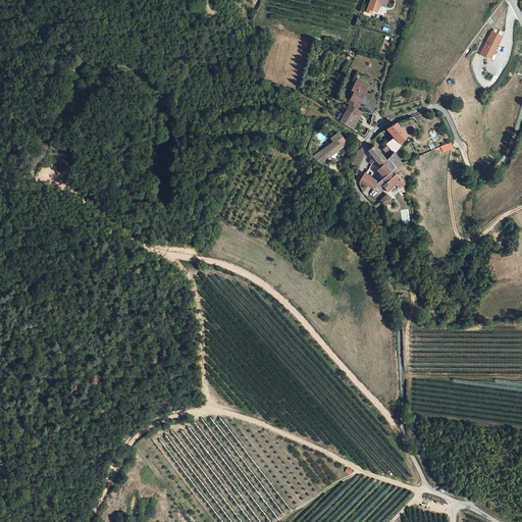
[(370,0),(368,7),(373,8),(372,11),(377,12),(379,5),(384,7),(386,0),(370,0)]
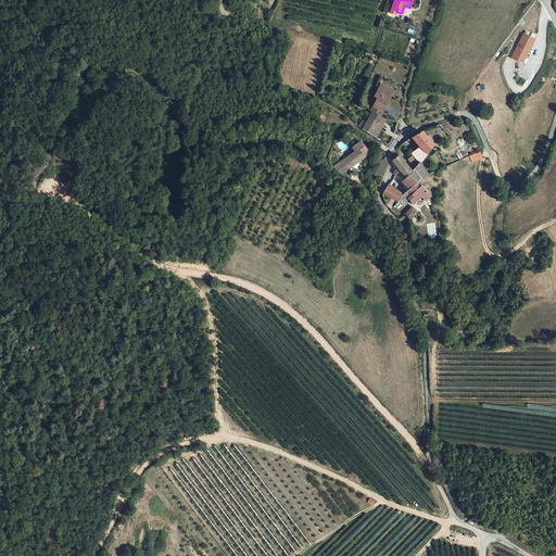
[(521,64),(533,39),(523,34),(512,59),(521,64)]
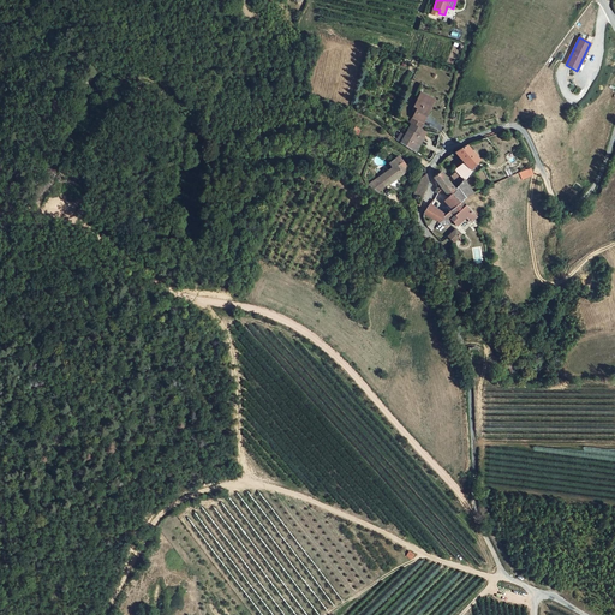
[(421,97),(434,103),(435,100),(418,91),(415,100),(418,101),(421,97)]
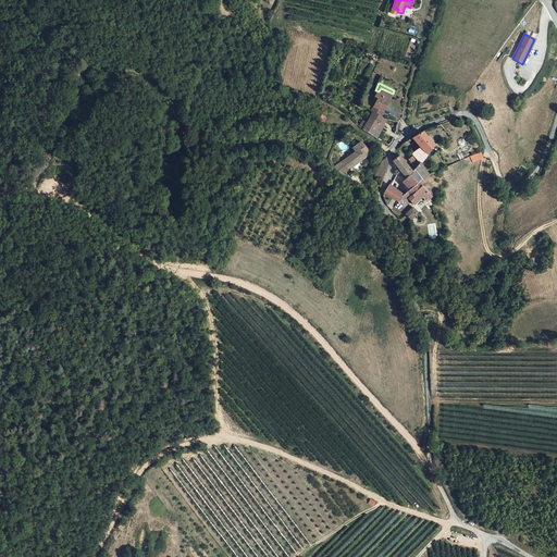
[(367,122),(362,131),(376,139),(382,126),(379,124),(381,119),(373,114),(375,109),(384,113),(393,94),(381,88),(379,91),(375,90),(373,96),(375,98),(369,112),(370,113),(367,122)]
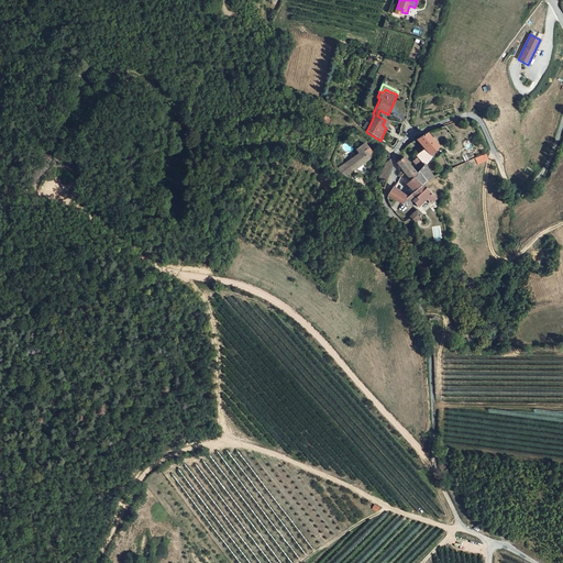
[(377,116),(385,120),(388,114),(379,110),(377,116)]
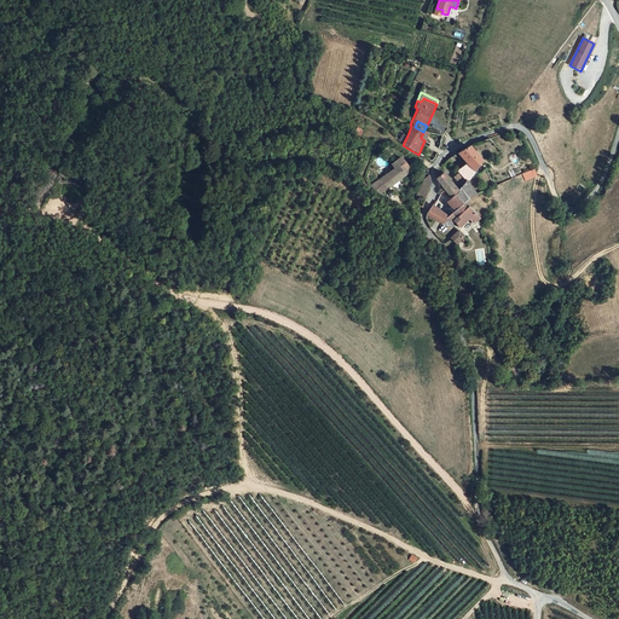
[(482,161),(470,146),(469,146),(457,154),(467,165),(457,172),(464,183),(474,172),(474,171),(482,161)]
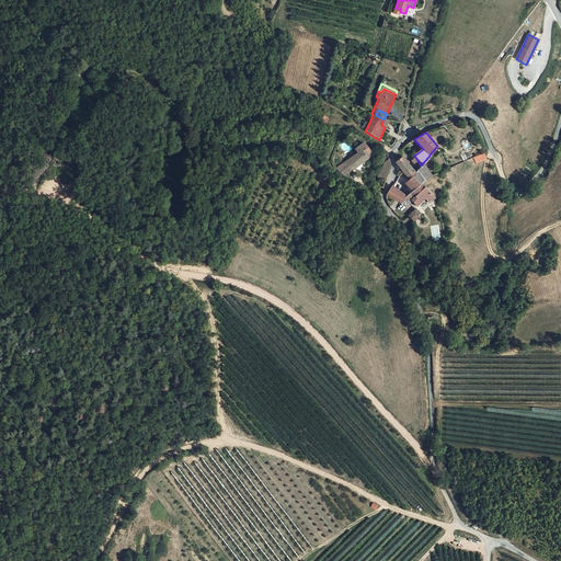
[(362,142),(358,145),(353,150),(356,153),(335,170),(345,178),(371,155),(362,142)]
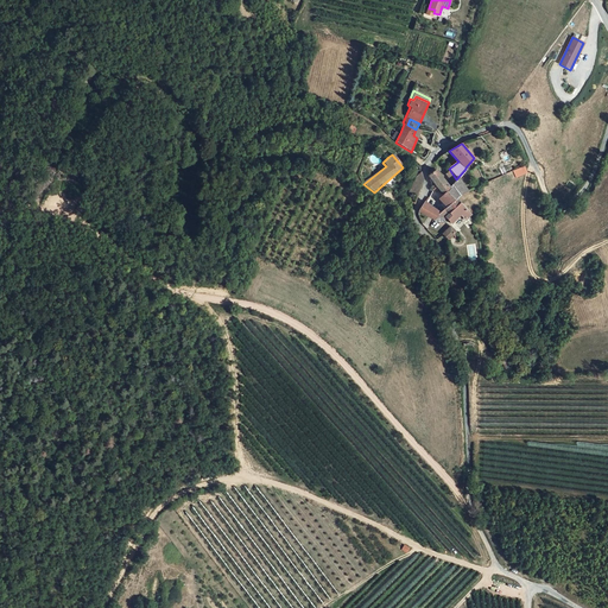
[(527,173),(524,166),(513,171),(517,178),(527,173)]
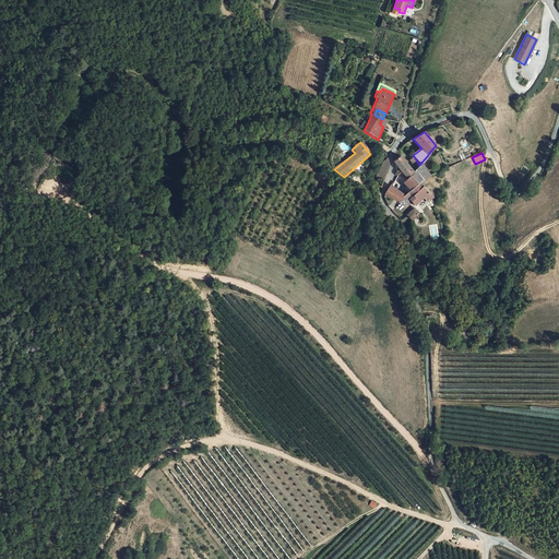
[(413,173),(400,157),(393,163),(399,170),(396,171),(397,174),(401,171),(407,178),(403,181),(412,189),(417,185),(409,176),(413,173)]
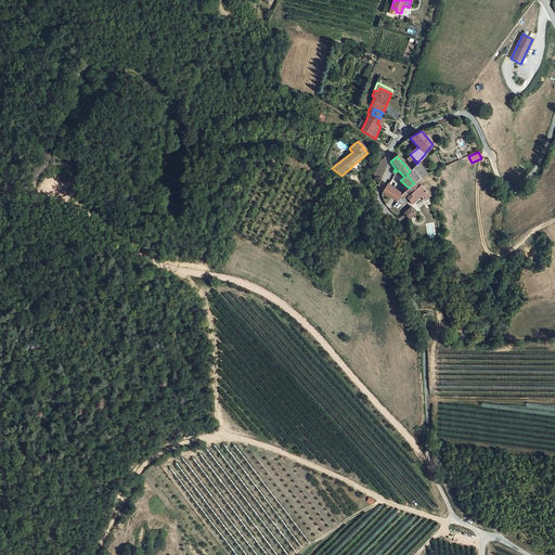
[(385,157),(379,163),(377,168),(387,164),(385,157)]
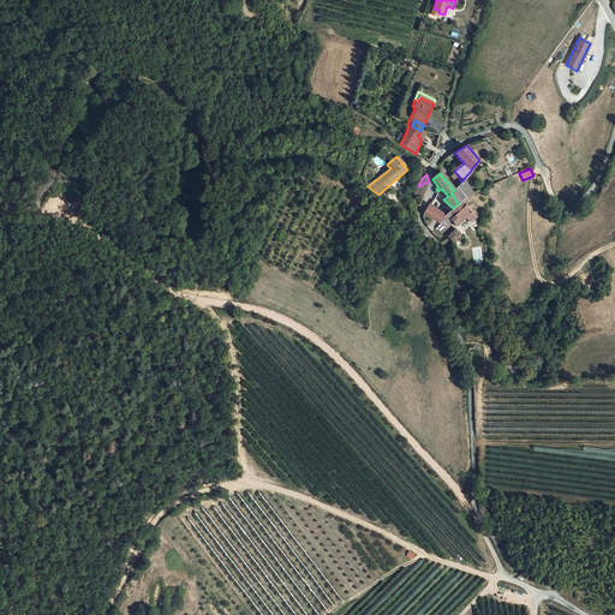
[(416,204),(419,206),(429,181),(418,186),(413,196),(416,204)]
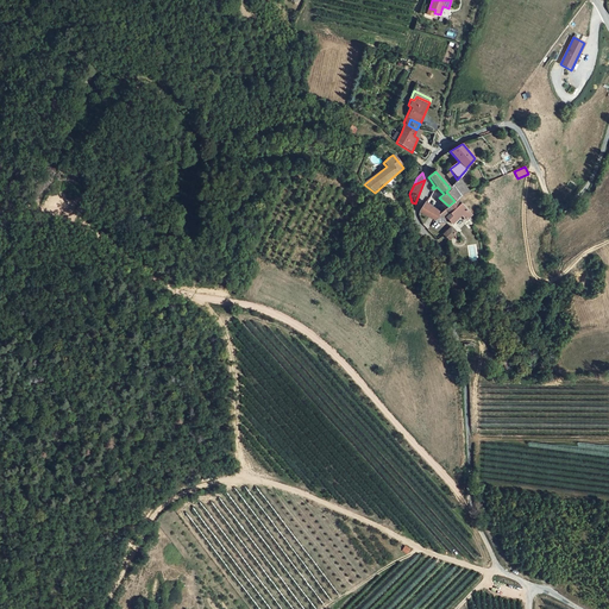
[(415,203),(416,205),(421,199),(426,190),(426,187),(425,183),(425,180),(415,203)]
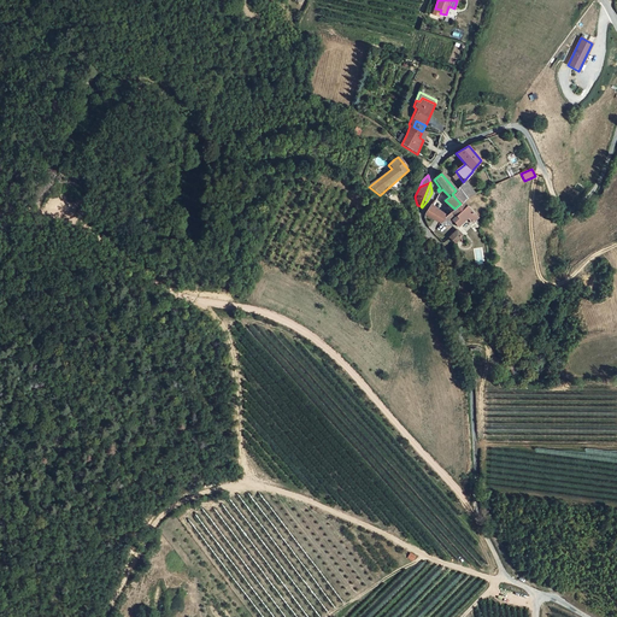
[(471,197),(463,182),(456,191),(452,194),(460,204),(465,200),(471,197)]
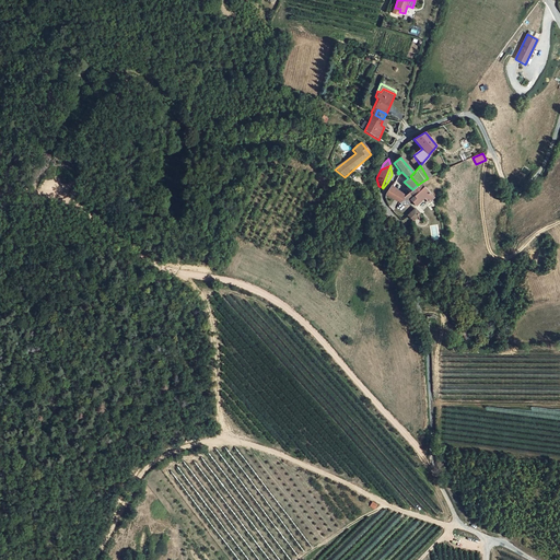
[(422,182),(418,185),(412,189),(410,190),(410,191),(415,195),(411,200),(416,205),(417,203),(418,205),(421,201),(422,202),(428,201),(433,197),(422,182)]
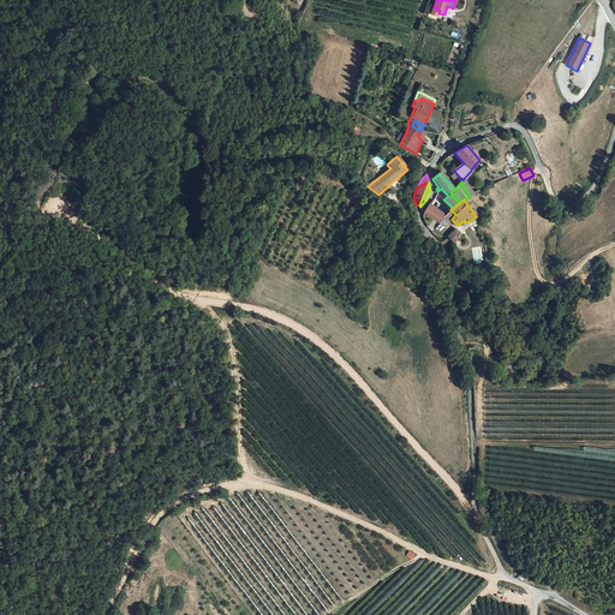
[(442,216),(429,204),(425,208),(424,210),(423,214),(424,215),(440,221),(442,216)]
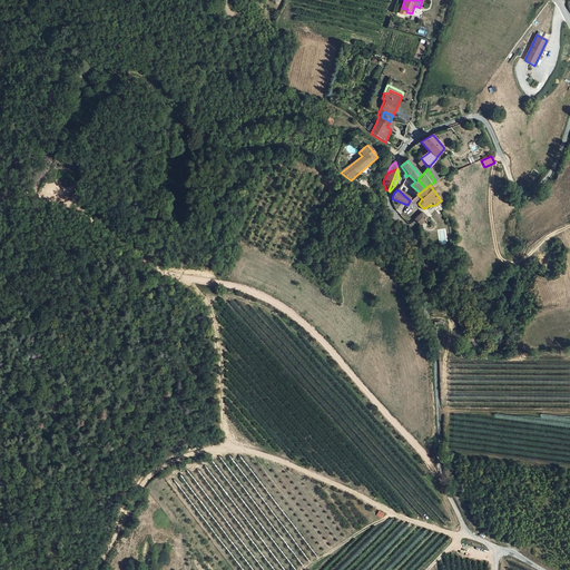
[(418,195),(410,200),(416,206),(419,204),(422,198),(418,195)]
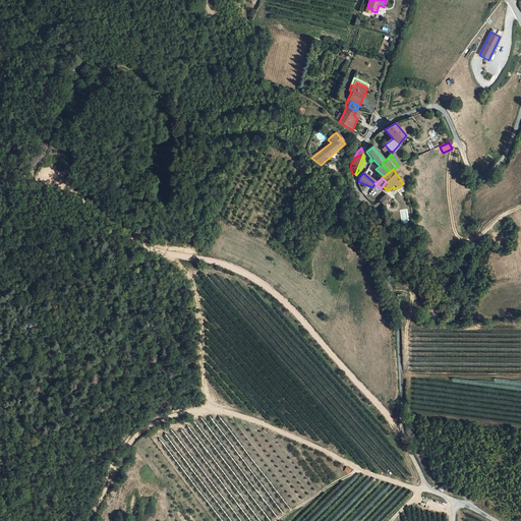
[(386,194),(385,194),(385,195),(380,200),(385,206),(391,198),(386,194)]
